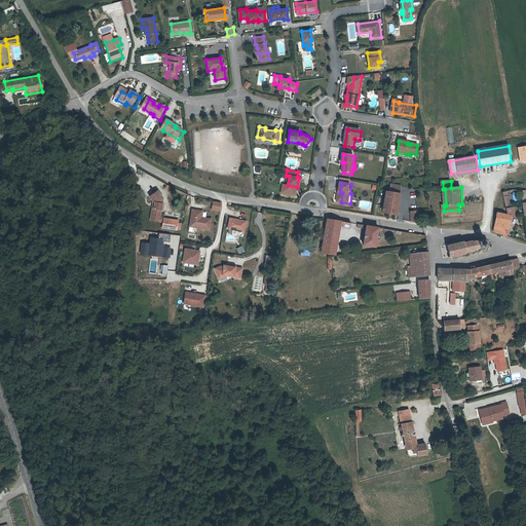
[(404,185),(392,183),(391,191),(388,190),(387,196),(387,197),(387,198),(386,204),(385,212),(398,214),(400,215),(401,207),(402,200),(403,193),(402,193),(404,185)]
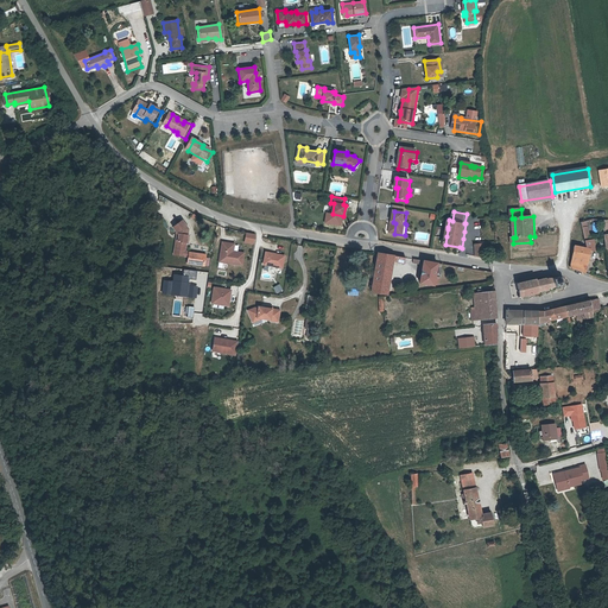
[(175,249),(185,251),(185,242),(188,242),(189,235),(187,235),(188,228),(181,220),(172,227),(176,232),(176,234),(178,234),(177,241),(176,241),(175,249)]
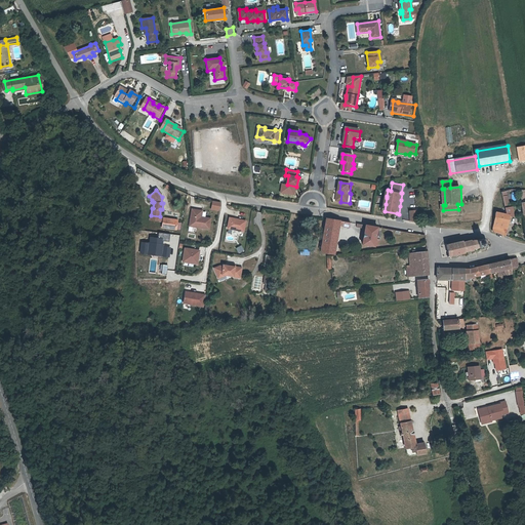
[(218,211),(220,202),(212,200),(210,209),(218,211)]
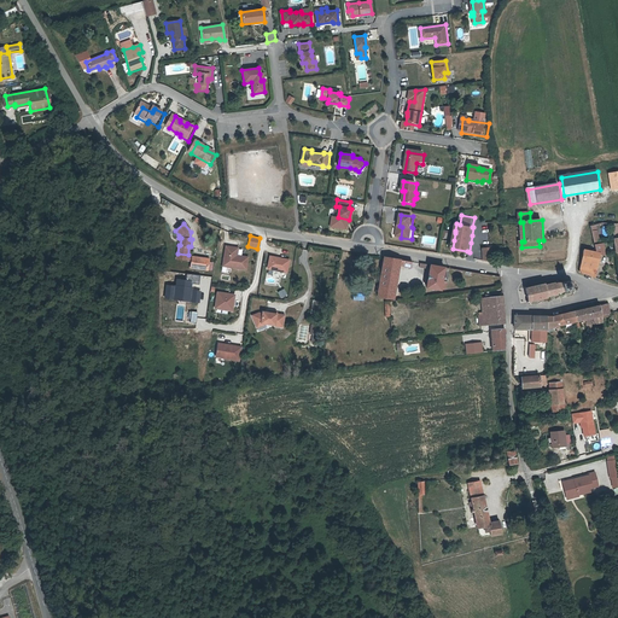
[(600,244),(595,245),(598,254),(601,255),(606,255),(604,244),(600,244)]
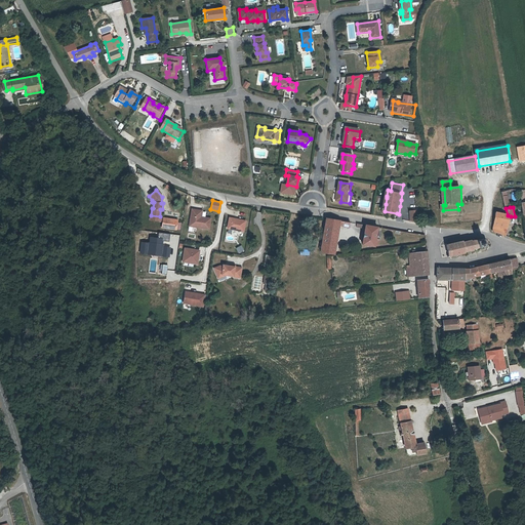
[(202,210),(194,209),(193,212),(191,212),(190,223),(197,224),(196,228),(210,229),(211,218),(201,217),(202,210)]
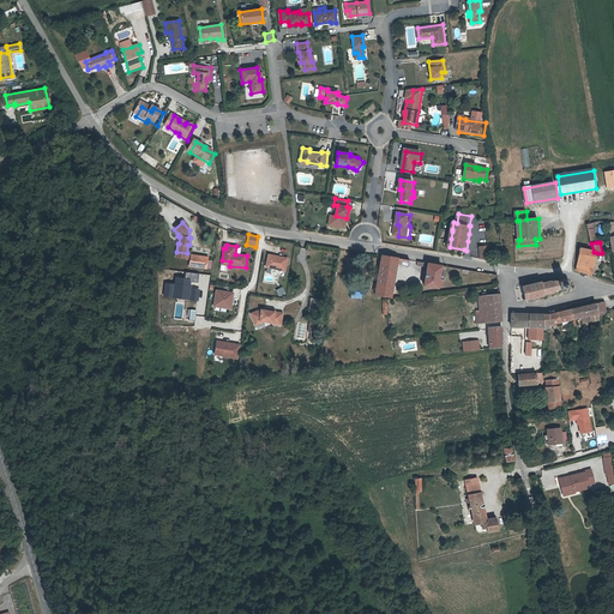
[(492,246),(492,245),(482,246),(483,256),(483,258),(493,260),(492,251),(492,246)]
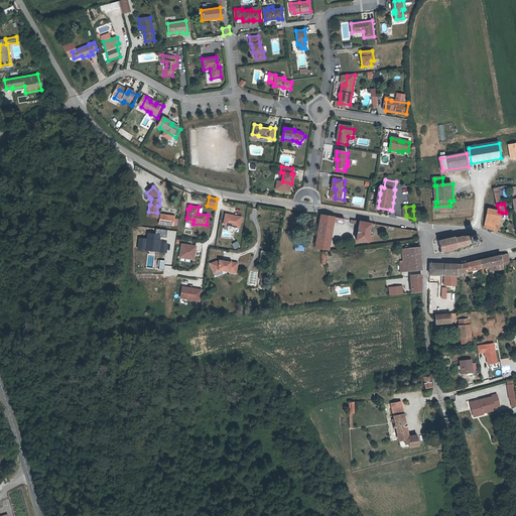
[(485,229),(498,233),(502,213),(499,212),(487,211),(485,229)]
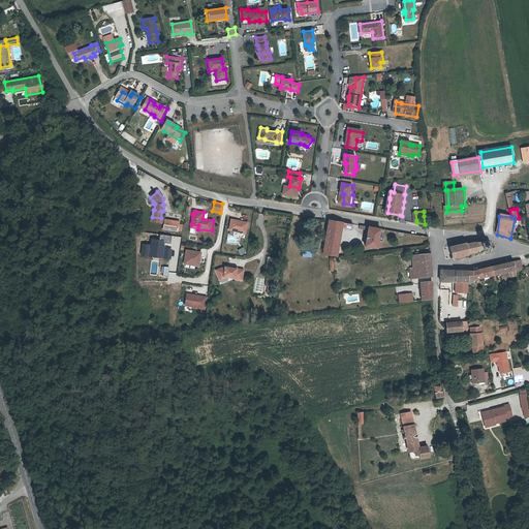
[(164,219),(164,222),(163,229),(178,230),(179,220),(164,219)]
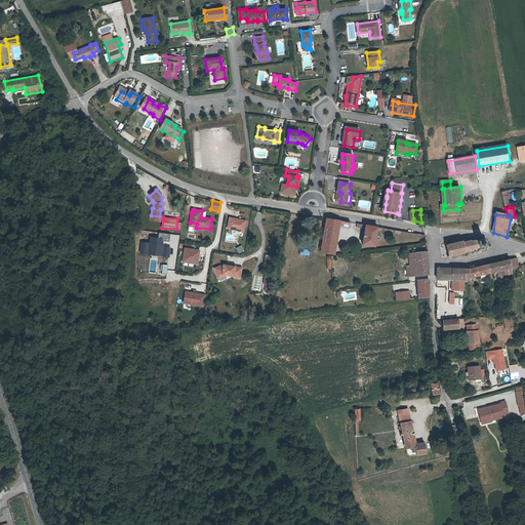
[(246,220),(229,217),(227,229),(244,232),(246,220)]
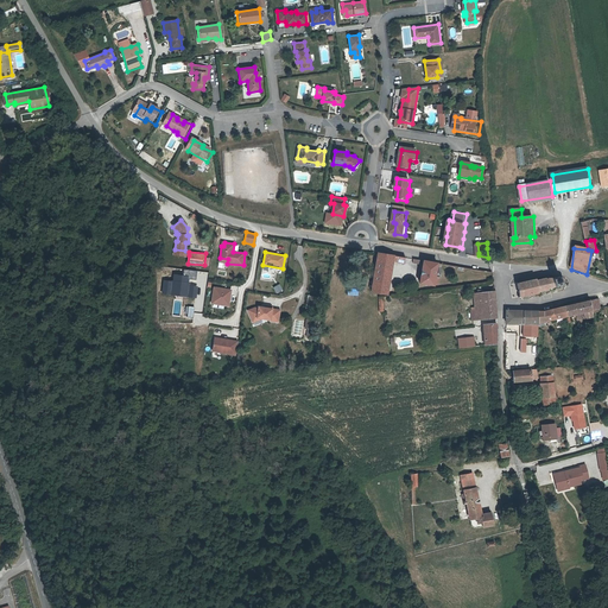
[(406,266),(407,259),(403,258),(380,253),(372,291),(385,295),(391,264),(406,266)]
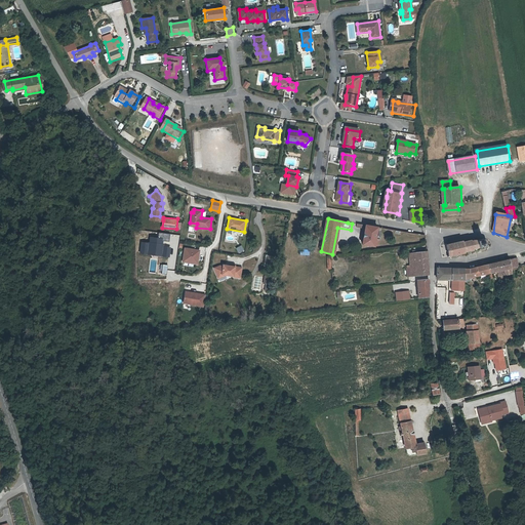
[(377,241),(378,238),(380,228),(359,224),(358,227),(366,229),(365,231),(362,247),(374,249),(375,248),(379,248),(380,242),(377,241)]
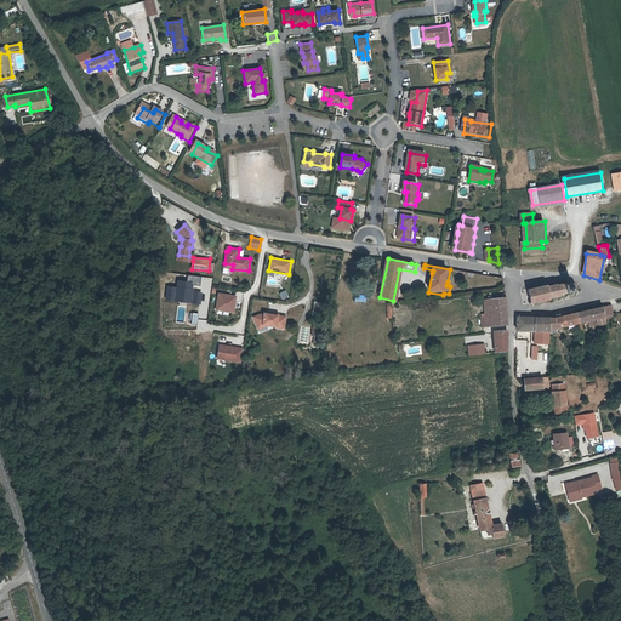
[(193,281),(177,280),(176,288),(167,286),(165,301),(201,305),(203,291),(192,290),(193,281)]
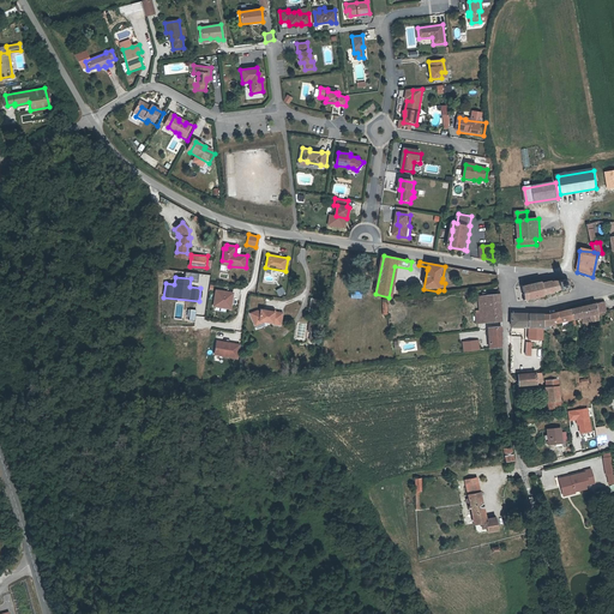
[(541,284),(525,287),(528,302),(545,300),(545,299),(555,298),(555,295),(567,293),(567,292),(571,290),(570,287),(567,288),(566,286),(554,287),(554,286),(542,287),(541,284)]
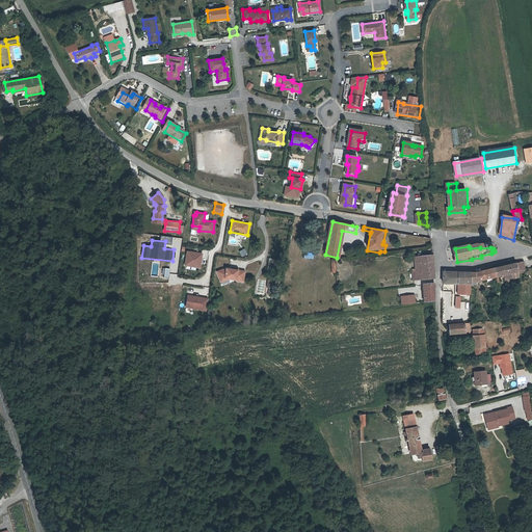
[(241,257),(247,254),(244,247),(238,250),(241,257)]
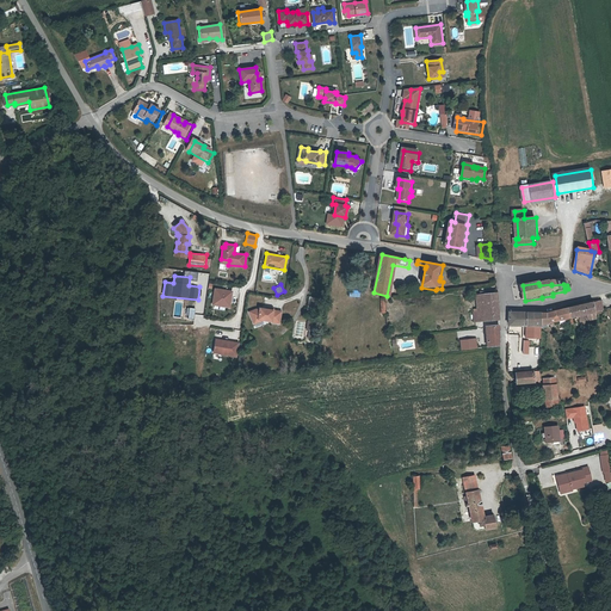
[(233,291),(214,288),(211,306),(230,308),(233,291)]
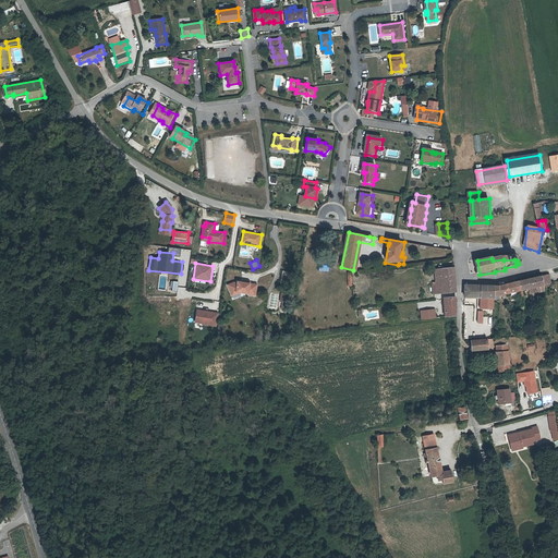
[(453,290),(453,266),(434,268),(435,275),(431,276),(432,292),(453,290)]
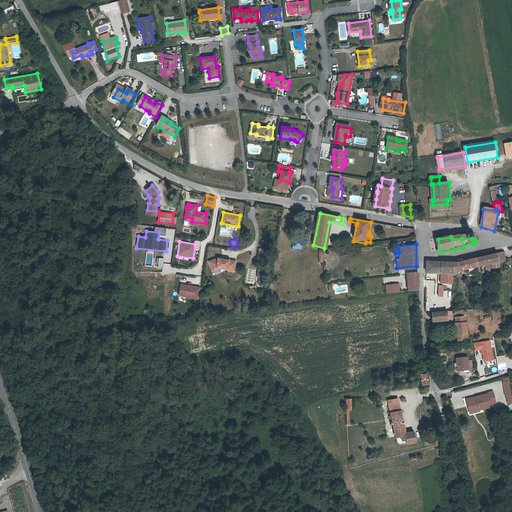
[(499,267),(502,267),(505,267),(505,263),(506,263),(506,255),(502,255),(477,260),(477,271),(485,270),(490,269),(490,273),(499,272),(499,267)]
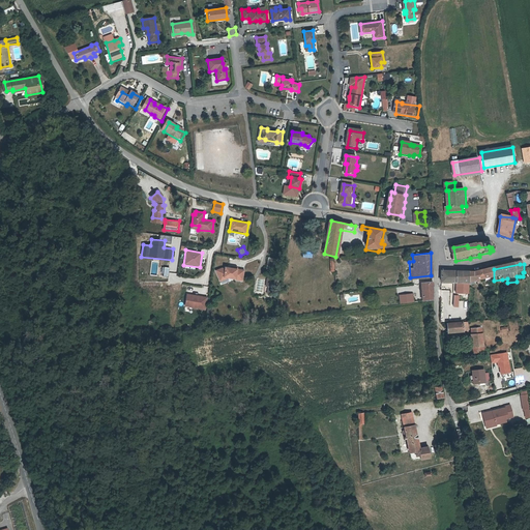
[(244,270),(227,267),(227,266),(225,266),(215,270),(219,282),(229,278),(242,281),(244,270)]
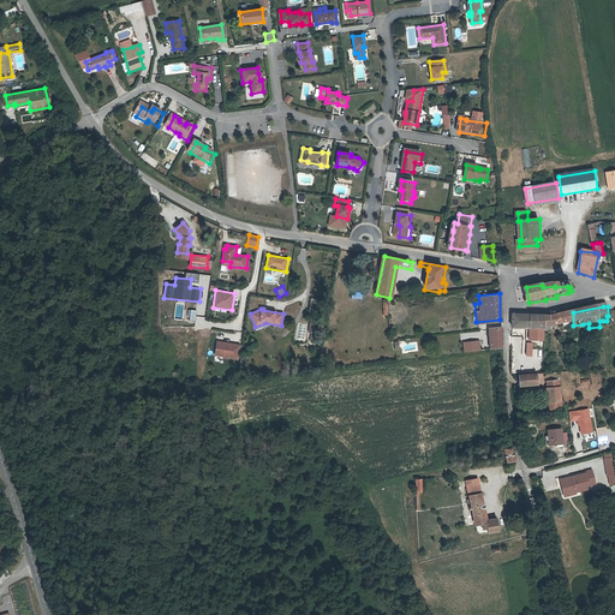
[(545,328),(545,333),(553,332),(553,328),(563,327),(563,330),(565,332),(571,330),(572,329),(572,326),(573,326),(573,312),(555,316),(547,316),(545,328)]
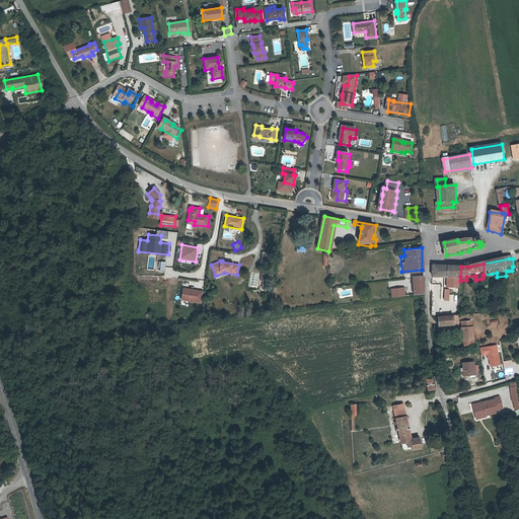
[(433,266),(432,278),(443,279),(442,285),(448,285),(448,290),(460,289),(460,281),(460,277),(461,267),(435,266),(433,266)]
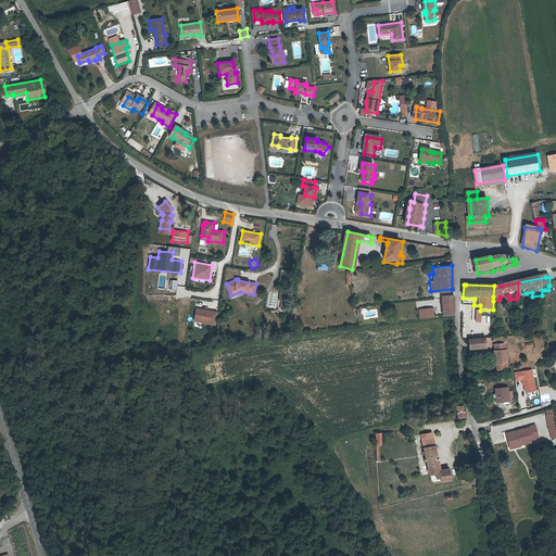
[(441,297),(441,315),(453,314),(452,294),(441,297)]
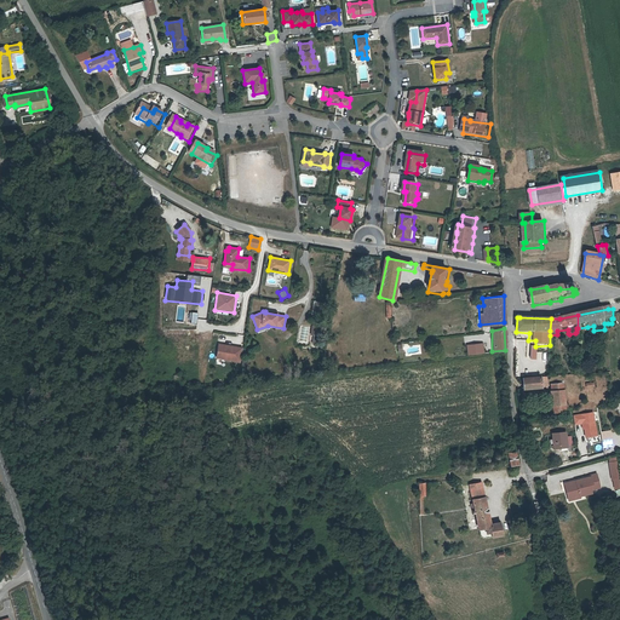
[(242,348),(218,344),(217,359),(240,362),(242,348)]
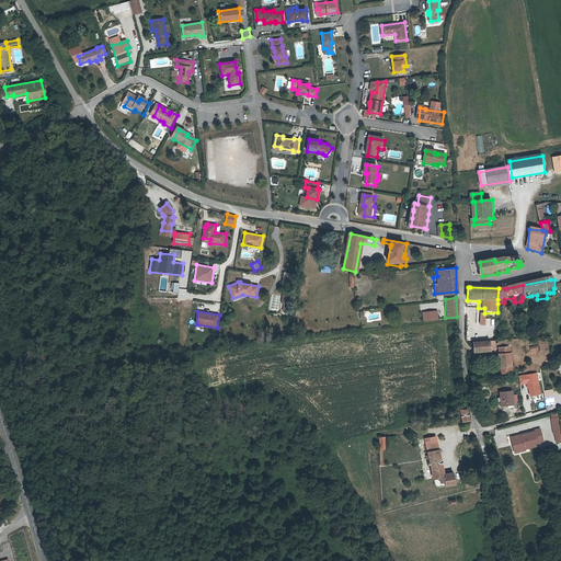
[(493,352),(492,343),(472,344),(472,353),(493,352)]
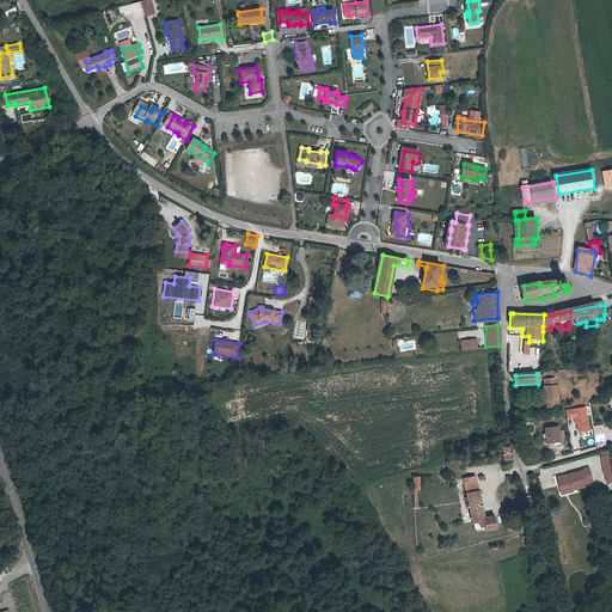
[(540,404),(554,404),(554,389),(539,389),(540,404)]
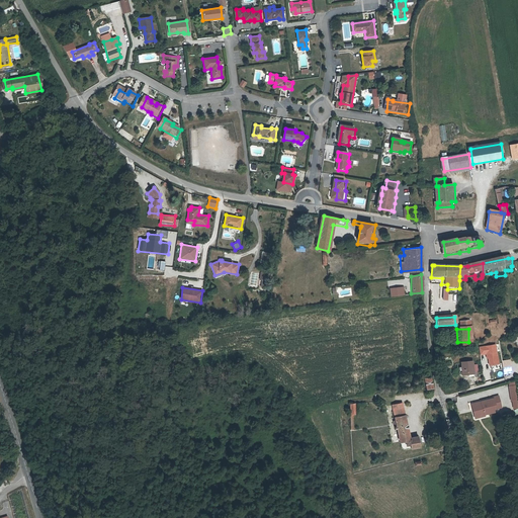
[(497,344),(479,347),(480,355),(487,354),(489,366),(500,364),(497,344)]
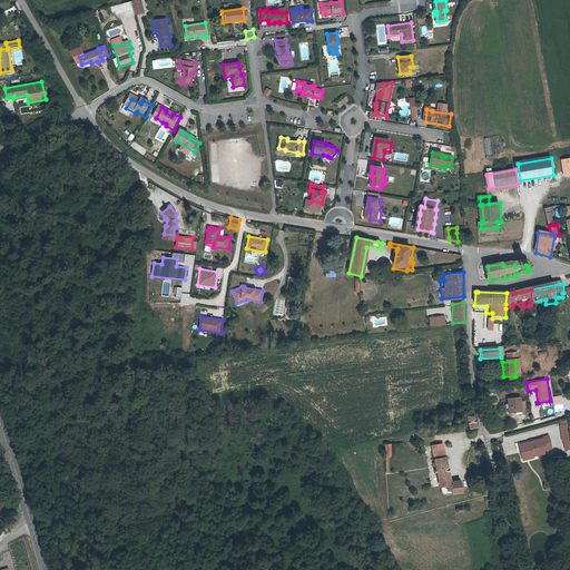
[(520,410),(520,396),(509,397),(509,411),(520,410)]
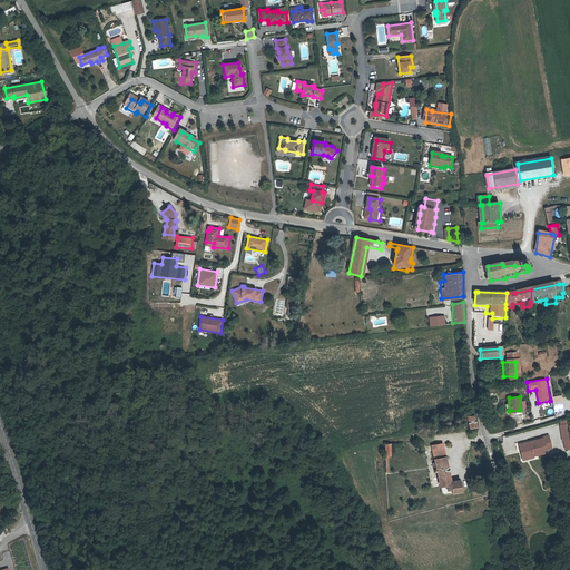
[(475,416),(473,406),(471,408),(465,409),(465,412),(467,419),(475,416)]
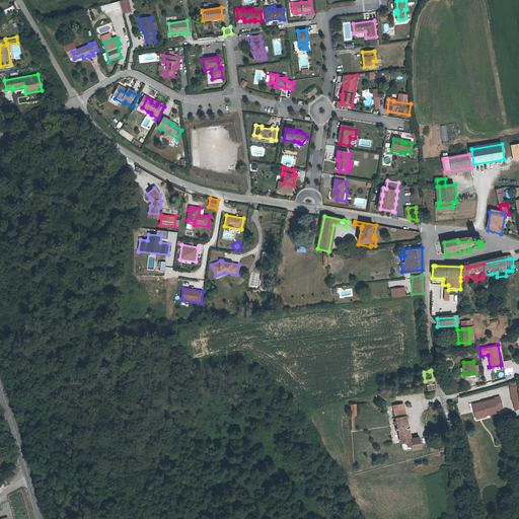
[(475,405),(477,415),(482,414),(484,416),(490,414),(490,415),(499,413),(498,409),(505,406),(502,396),(497,397),(497,399),(475,405)]
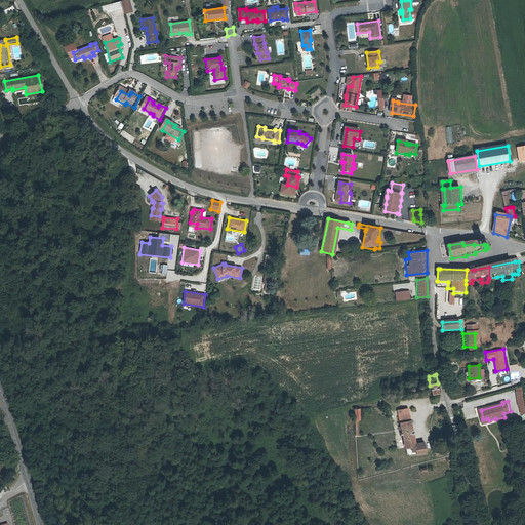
[(413,437),(414,443),(425,441),(422,431),(414,433),(406,402),(397,404),(399,416),(396,417),(398,425),(401,425),(403,438),(413,437)]
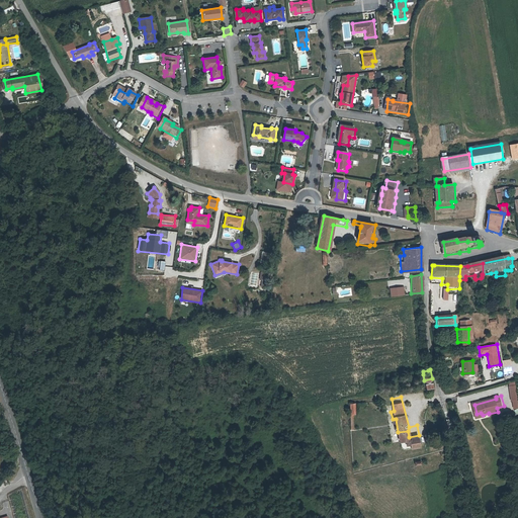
[(400,439),(409,437),(408,431),(398,432),(400,439)]
